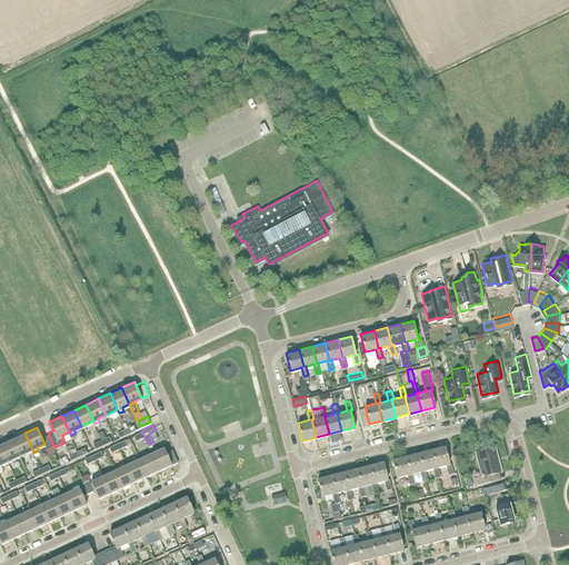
[(103,427),(98,430),(101,437),(107,435),(103,427)]
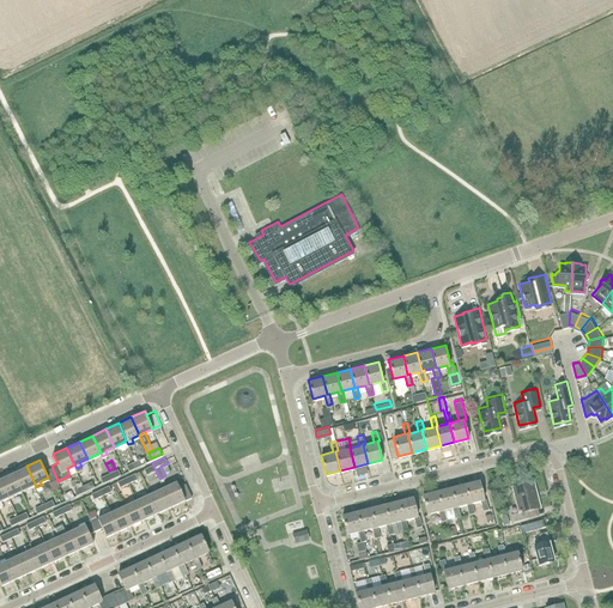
[(22,490),(35,484),(26,466),(13,472),(22,490)]
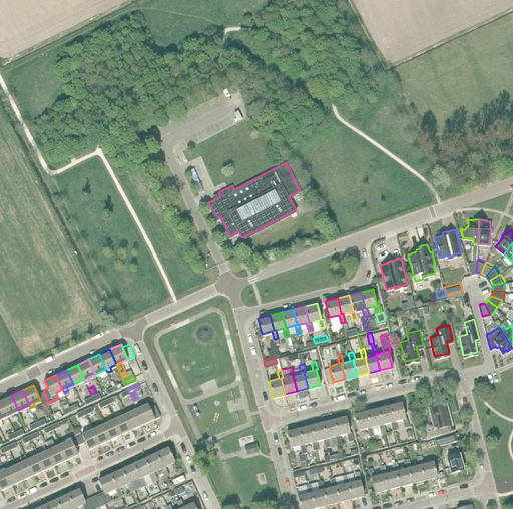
[(43,402),(47,400),(43,390),(37,393),(42,402),(43,402)]
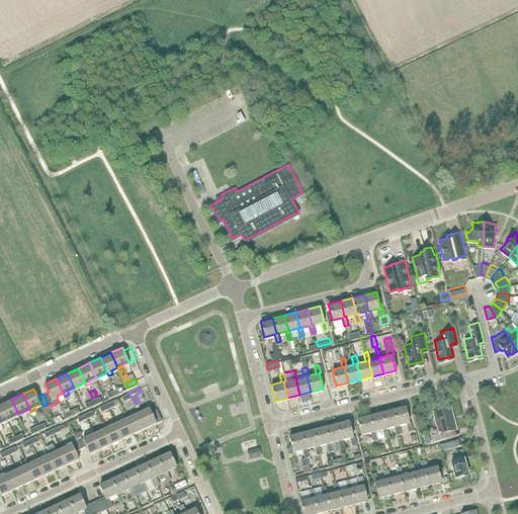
[(7,419),(18,414),(11,399),(0,404),(7,419)]
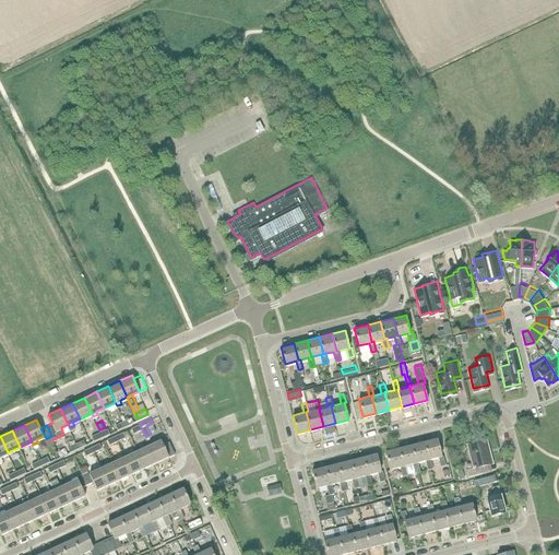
[(169,439),(163,443),(159,435),(154,437),(155,440),(149,444),(156,460),(175,451),(169,439)]
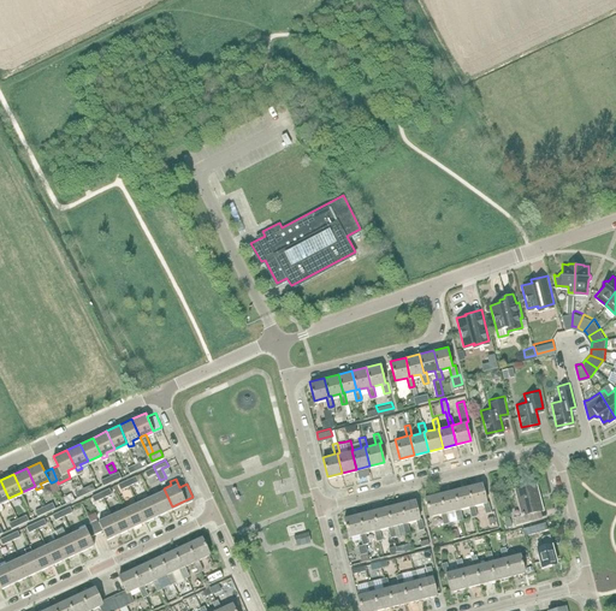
[(58,482),(57,480),(52,482),(51,482),(49,482),(53,490),(60,486),(58,484),(58,482)]
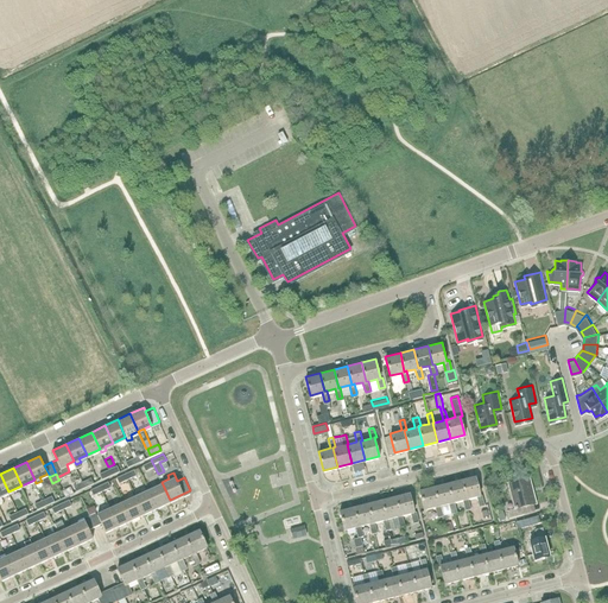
[(466,497),(468,497),(476,495),(479,505),(485,503),(482,493),(480,494),(475,475),(461,478),(466,497)]
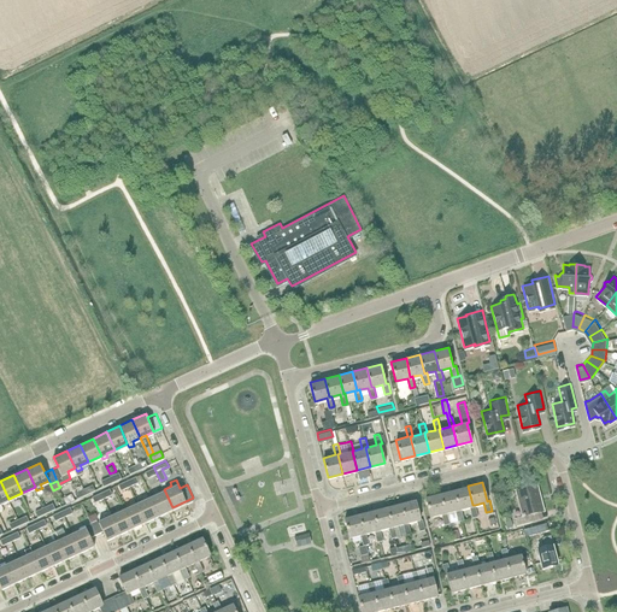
[(516,523),(530,519),(529,512),(544,508),(538,483),(516,489),(523,515),(515,516),(516,523)]
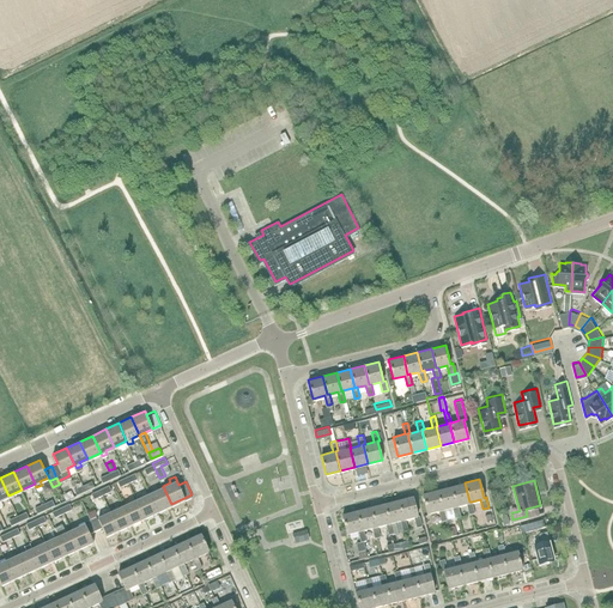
[(163,486),(162,482),(157,485),(158,488),(150,492),(158,510),(171,504),(163,486)]
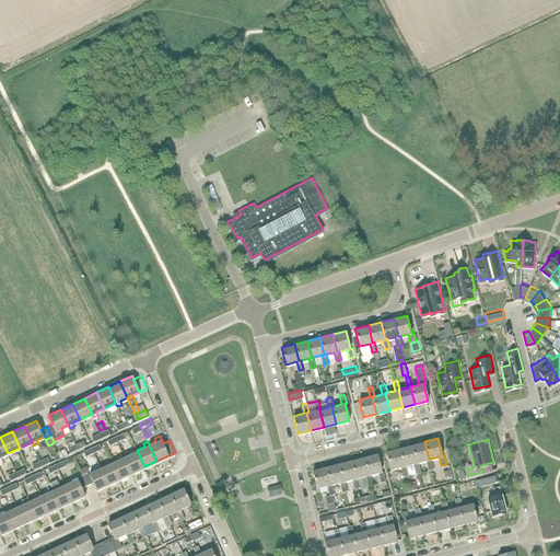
[(424,441),(412,444),(417,462),(419,462),(427,460),(429,468),(433,467),(431,459),(429,459),(424,441)]
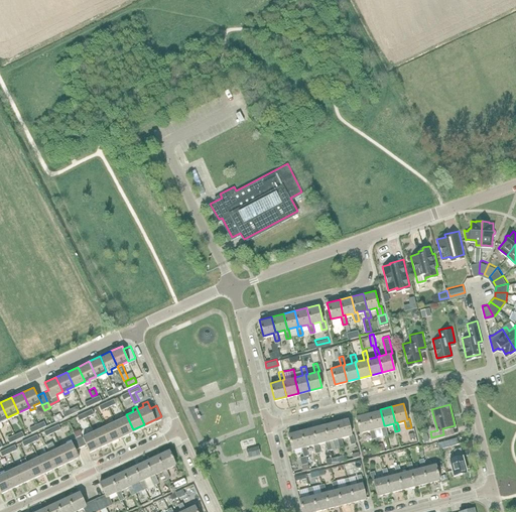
[(372,428),(374,428),(381,426),(383,434),(388,433),(386,425),(384,425),(380,409),(368,412),(372,428)]
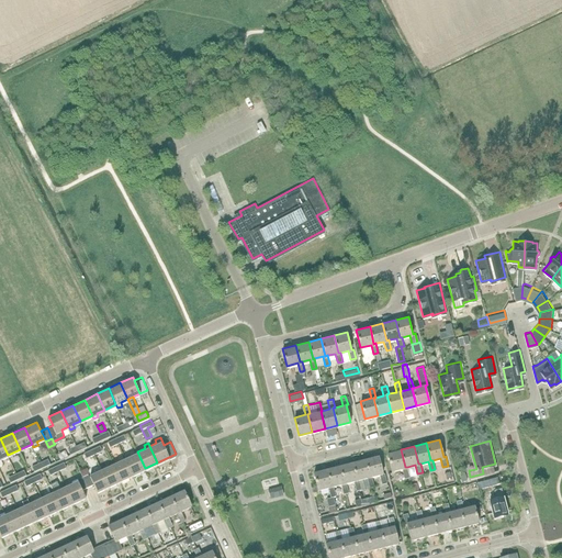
[(136,448),(132,450),(133,454),(126,457),(134,473),(145,468),(137,452),(136,448)]
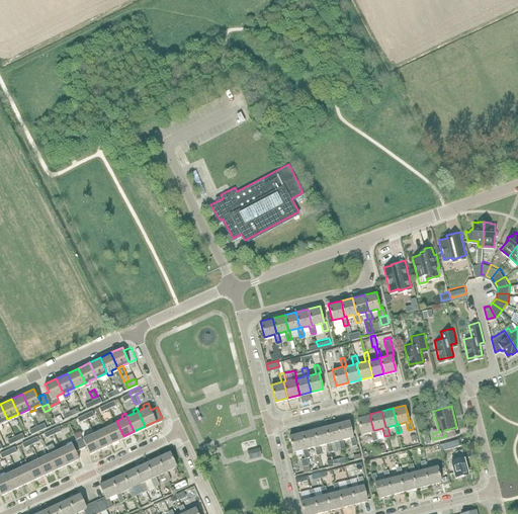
[(377,438),(375,430),(373,430),(369,414),(357,417),(361,433),(370,431),(372,439),(377,438)]
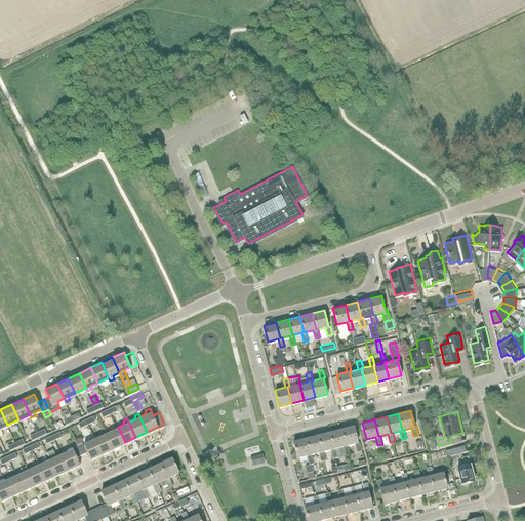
[(346,444),(348,444),(355,442),(357,450),(361,449),(359,441),(358,441),(354,425),(341,428),(346,444)]
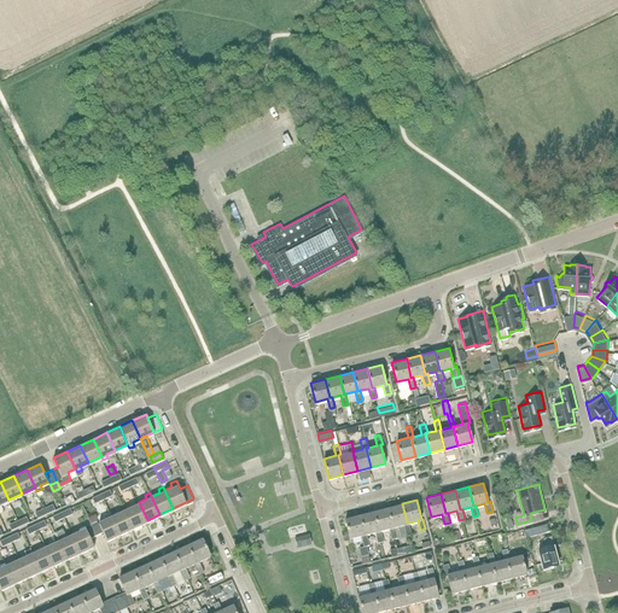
[(134,526),(147,520),(139,502),(126,508),(134,526)]
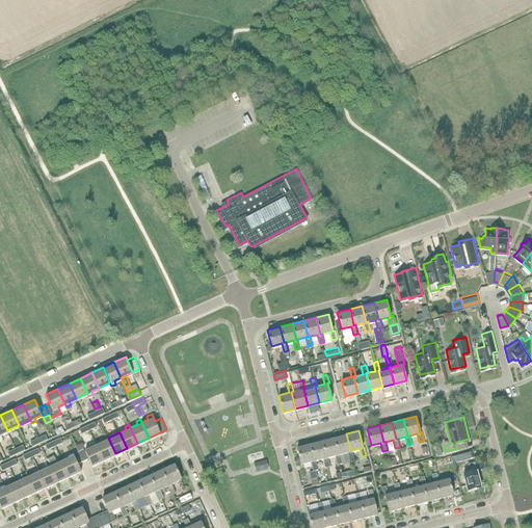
[(346,433),(334,437),(338,453),(340,453),(347,451),(349,459),(354,458),(352,450),(350,450),(346,433)]
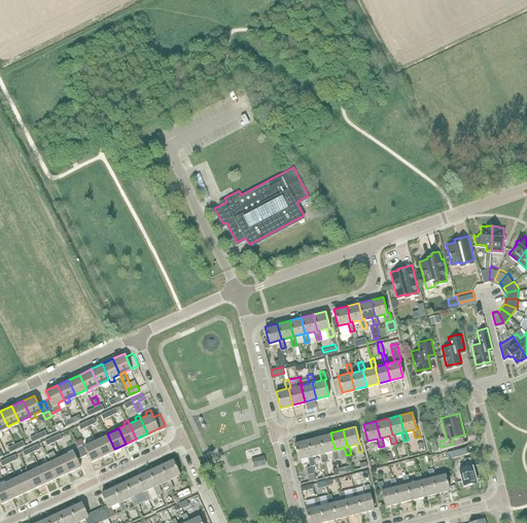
[(107,433),(105,431),(101,433),(102,436),(96,439),(103,454),(114,449),(107,433)]
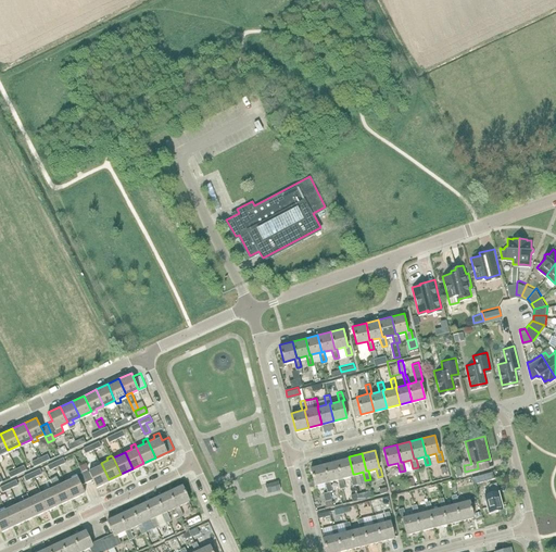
[(353,474),(349,456),(337,460),(341,477),(342,476),(351,475),(353,484),(357,483),(355,474),(353,474)]
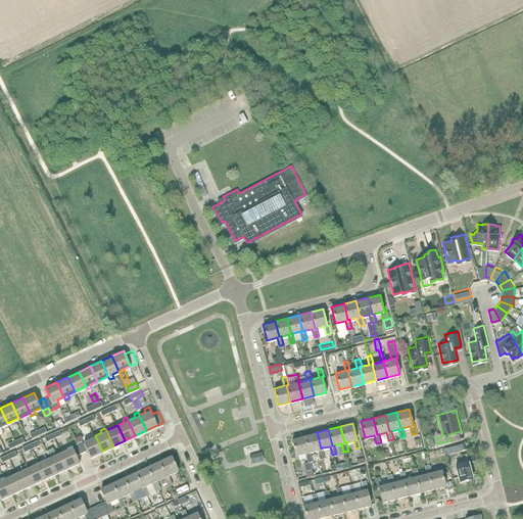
[(77,441),(82,439),(82,436),(81,432),(74,435),(77,441)]
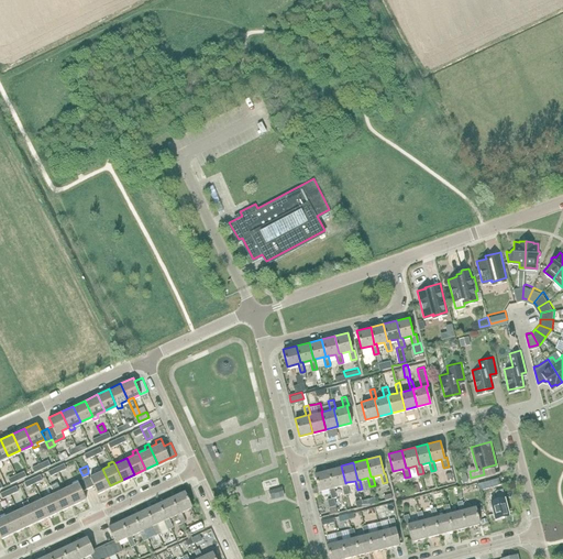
[(102,469),(100,466),(96,469),(97,471),(90,474),(98,491),(110,485),(102,469)]
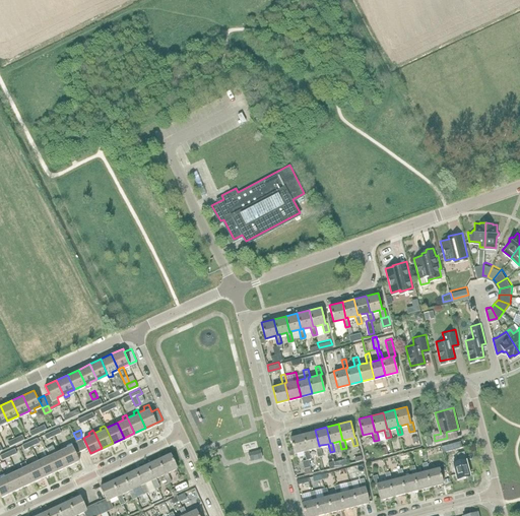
[(322,453),(320,445),(319,446),(315,430),(303,433),(307,449),(309,448),(316,446),(318,454),(322,453)]
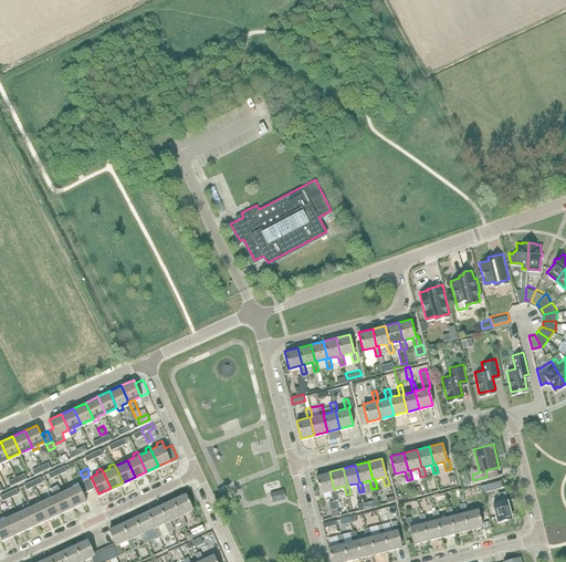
[(334,489),(329,471),(316,475),(321,492),(331,490),(333,498),(338,497),(336,488),(334,489)]
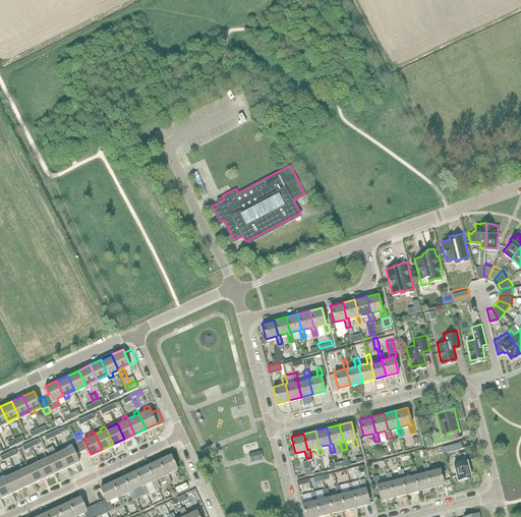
[(76,440),(80,450),(85,447),(81,438),(76,440)]
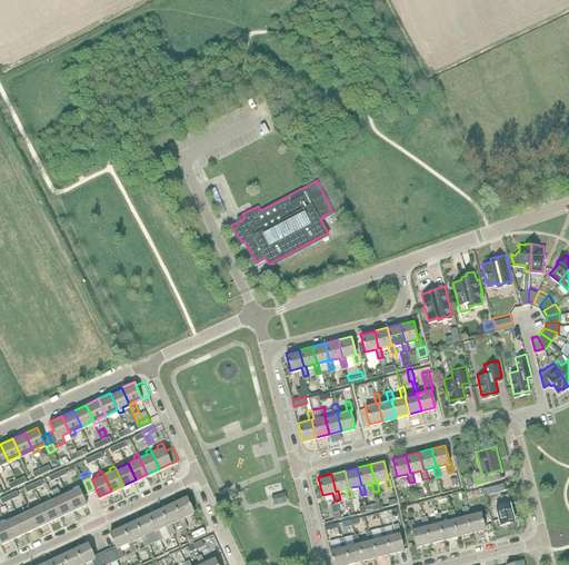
[(83,494),(88,492),(83,481),(78,483),(78,482),(72,485),(75,487),(67,491),(75,508),(87,502),(83,494)]
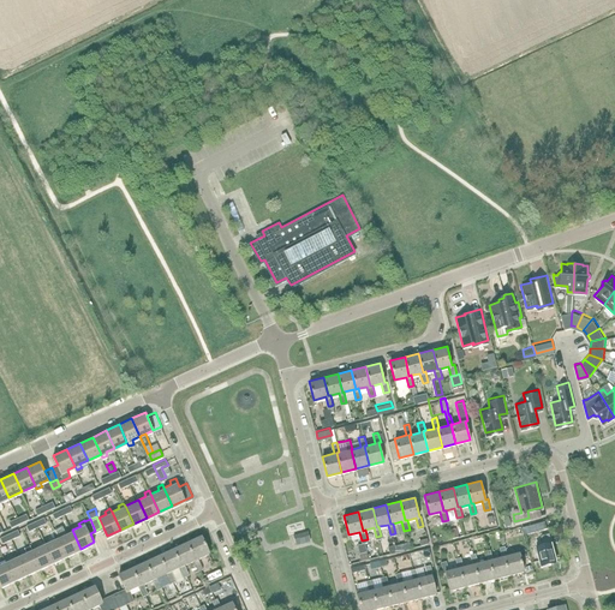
[(532,530),(547,526),(544,519),(530,522),(532,530)]
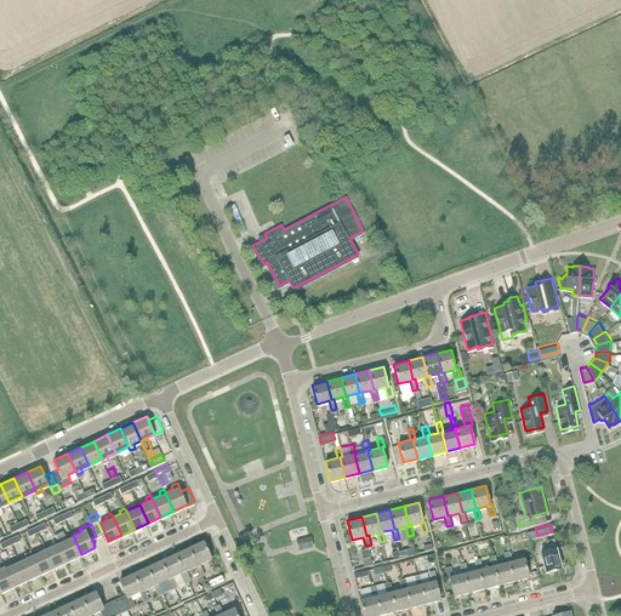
[(311,534),(296,537),(298,547),(313,543),(311,534)]
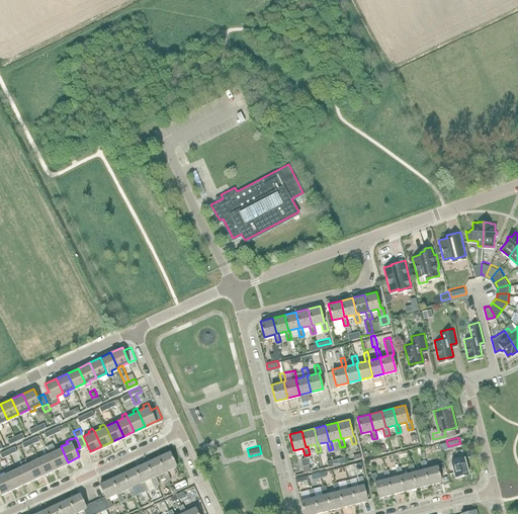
[(56,449),(50,452),(57,467),(68,462),(61,446),(56,449)]
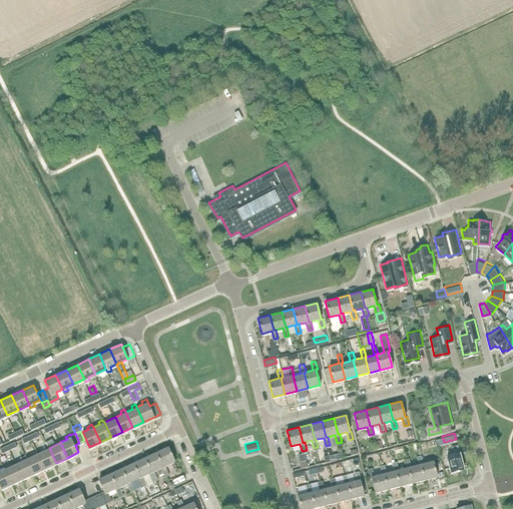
[(454,455),(447,456),(451,472),(460,470),(459,468),(464,467),(458,444),(452,446),(454,455)]
